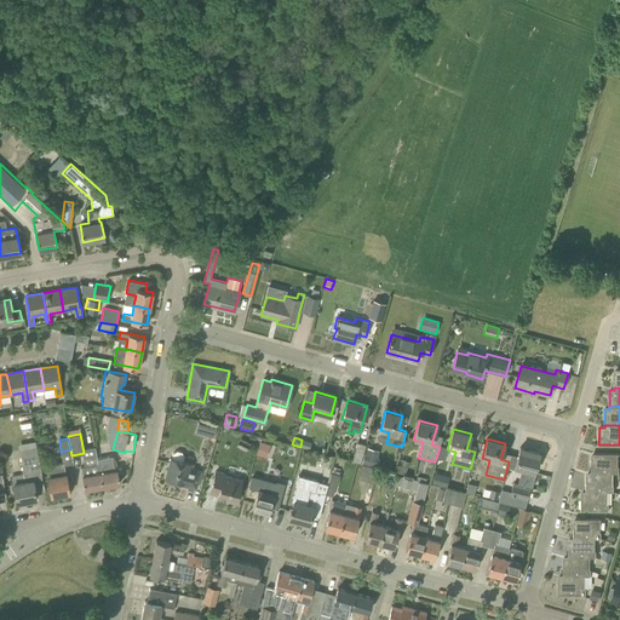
[(259,441),(256,454),(265,458),(270,445),(259,441)]
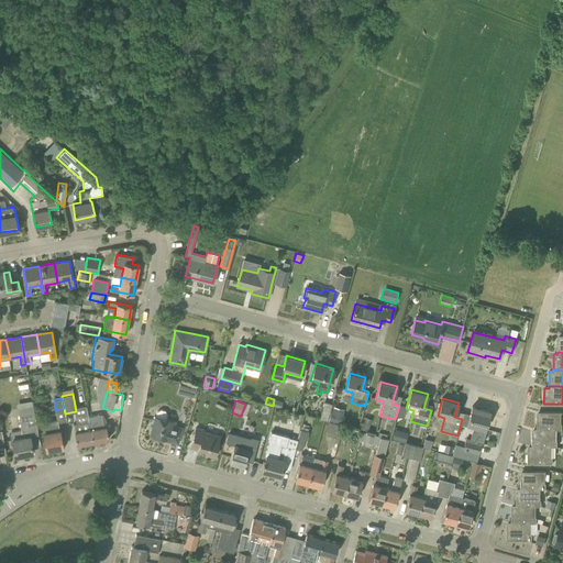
[(328,421),(332,404),(324,401),(320,419),(328,421)]
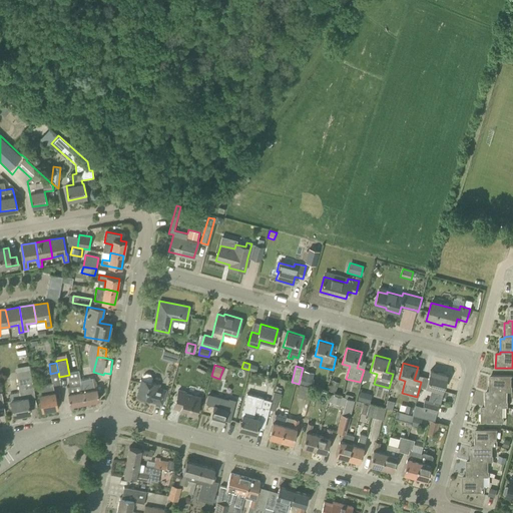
[(441,390),(442,391),(446,375),(430,370),(426,386),(433,388),(441,390)]
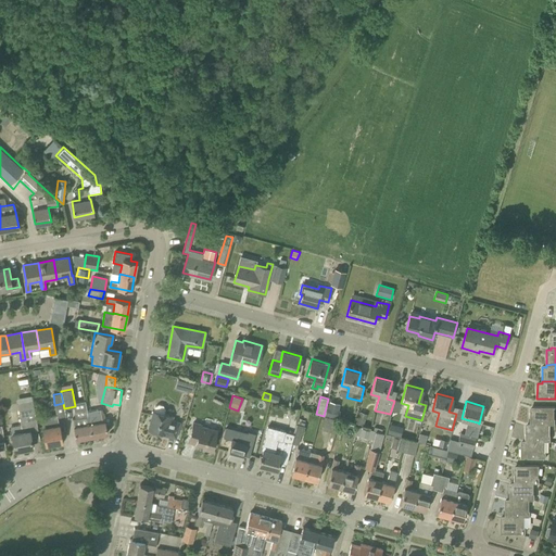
[(34,407),(33,402),(23,403),(24,409),(19,411),(21,425),(11,427),(15,450),(33,446),(29,431),(38,429),(34,407)]
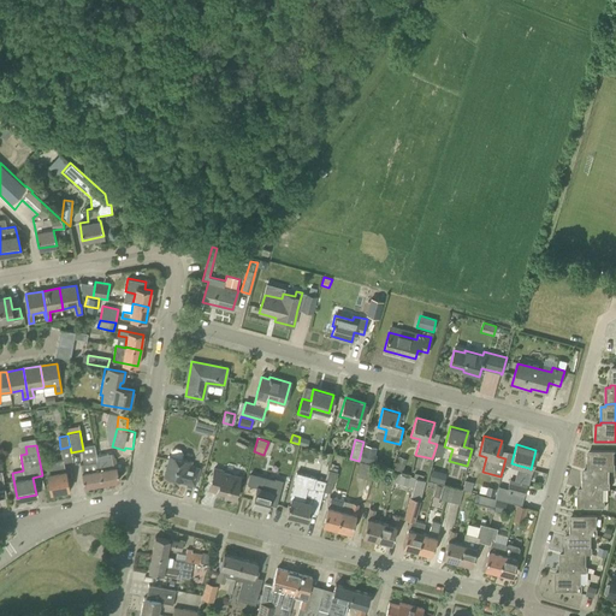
[(182,458),(183,454),(181,449),(176,448),(172,450),(170,456),(170,455),(167,466),(165,467),(164,471),(165,473),(165,475),(182,479),(181,481),(195,485),(199,468),(187,465),(188,460),(182,458)]
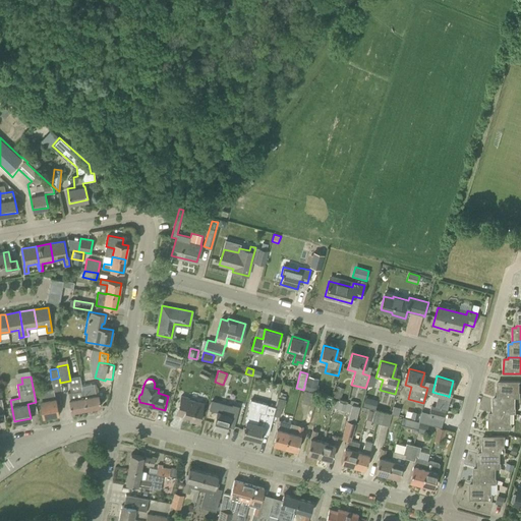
[(304,389),(316,392),(319,385),(317,384),(307,382),(305,381),(304,389)]
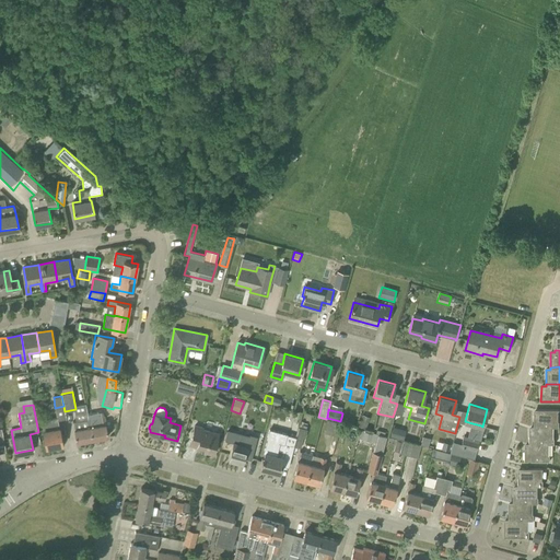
[(558,421),(558,410),(538,409),(538,412),(534,412),(534,427),(553,427),(555,427),(559,427),(559,421),(558,421)]
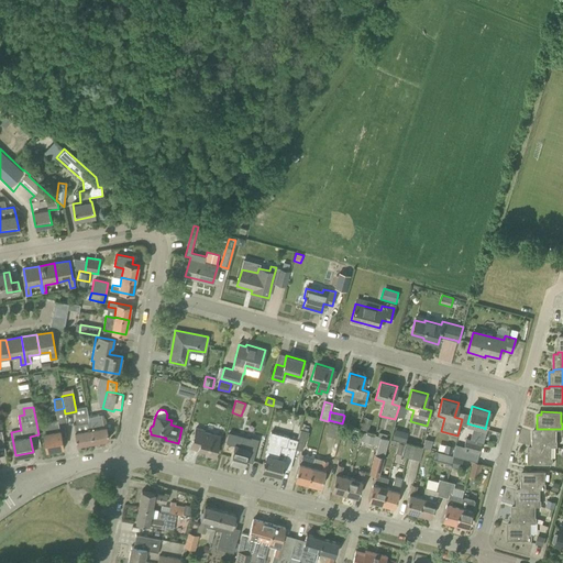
[(92,441),(109,439),(105,418),(99,419),(101,427),(90,429),(92,441)]
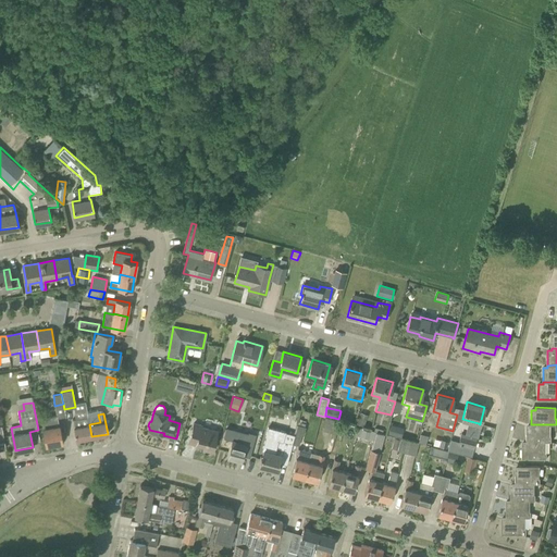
[(59,425),(57,418),(57,416),(41,418),(46,445),(62,442),(59,425)]
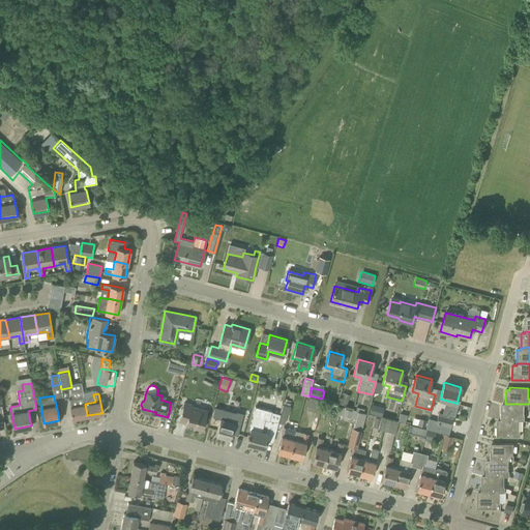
[(245,395),(243,405),(251,406),(253,398),(245,395)]
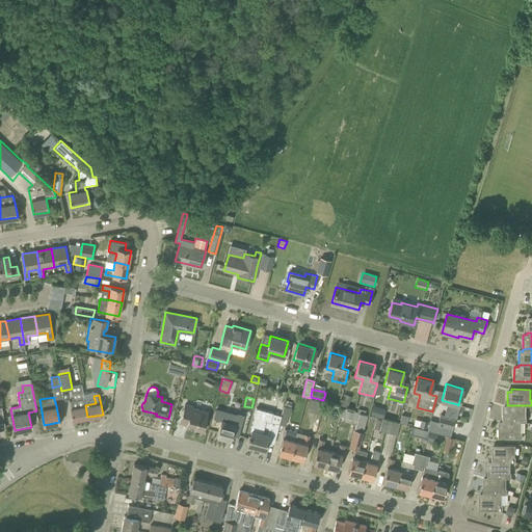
[(84,398),(69,401),(73,420),(87,417),(85,405),(84,398)]
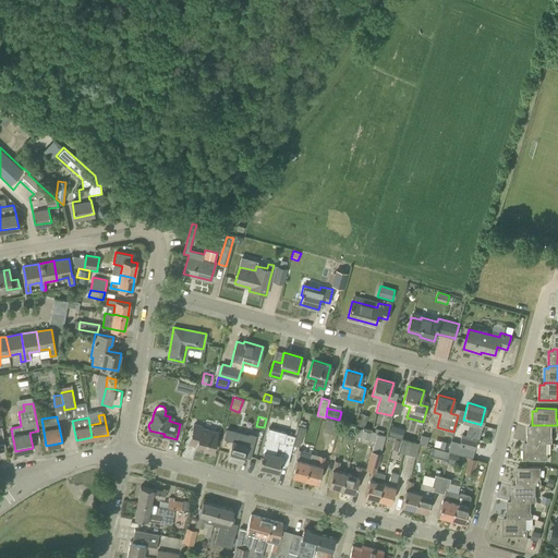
[(367,421),(366,421),(360,417),(358,424),(365,427),(367,421)]
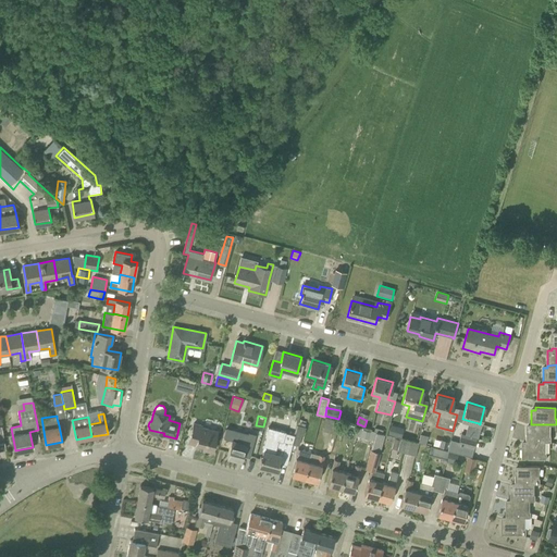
[(335,434),(338,421),(332,420),(329,433),(335,434)]
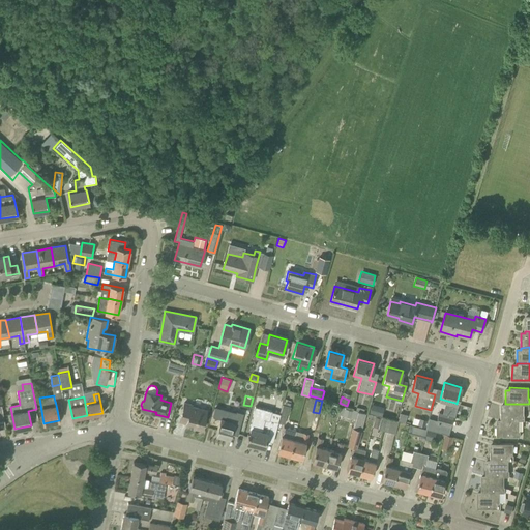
[(202,429),(204,419),(207,409),(193,406),(193,404),(184,402),(179,421),(186,422),(186,424),(202,429)]
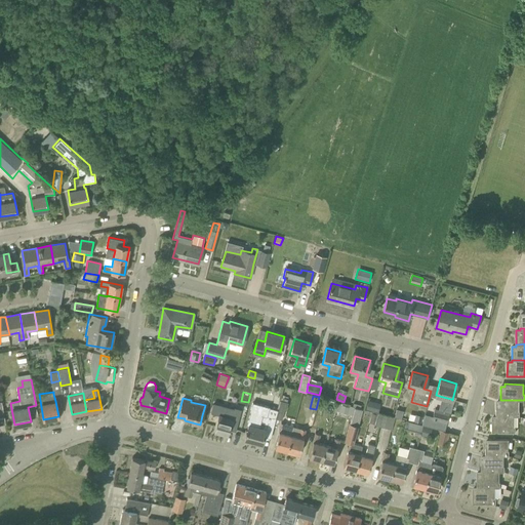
[(378,411),(380,402),(368,399),(366,408),(378,411)]
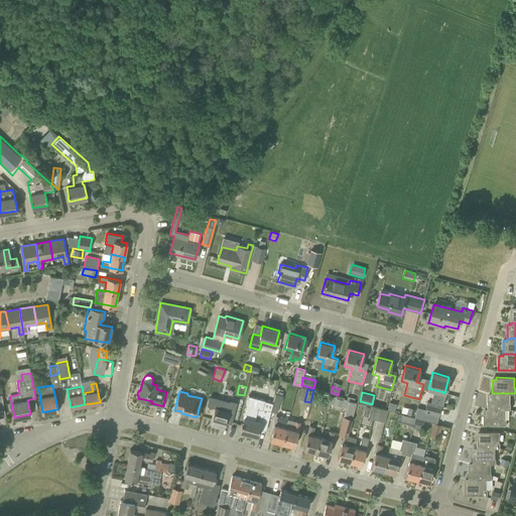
[(510,404),(510,393),(492,393),(492,395),(488,395),(488,408),(506,409),(511,409),(511,404),(510,404)]
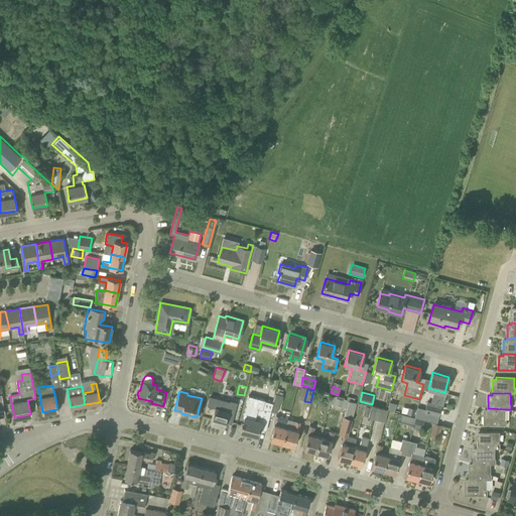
[(281,403),(283,396),(275,394),(274,396),(275,397),(272,408),(271,411),(276,413),(279,403),(281,403)]
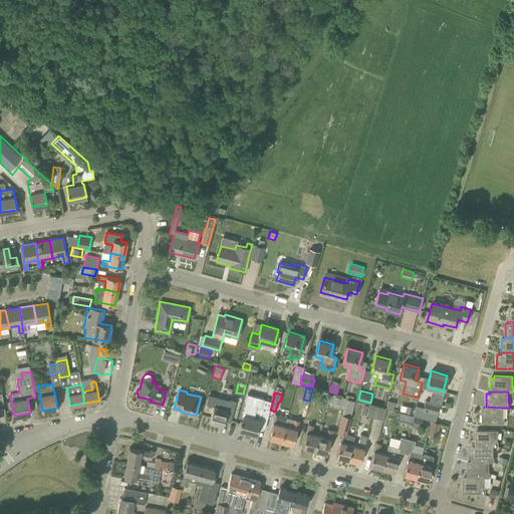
[(341,399),(333,397),(332,403),(331,404),(340,406),(344,406),(346,399),(345,399),(342,398),(341,399)]
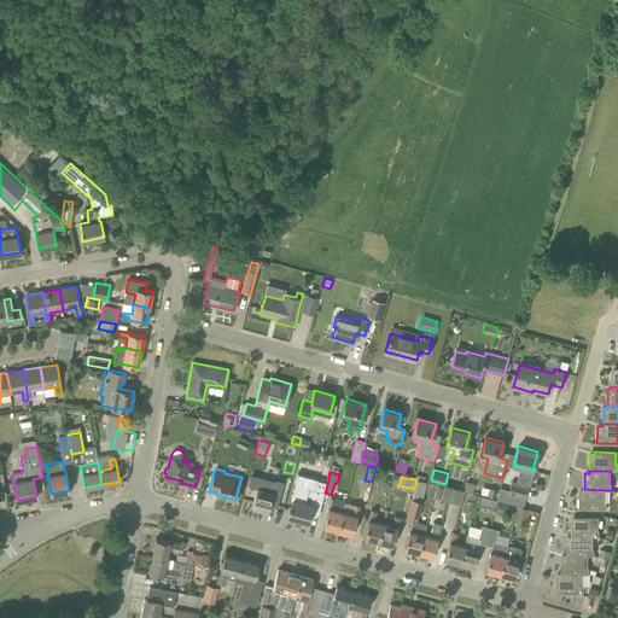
[(418,479),(412,496),(423,499),(424,494),(427,482),(418,479)]
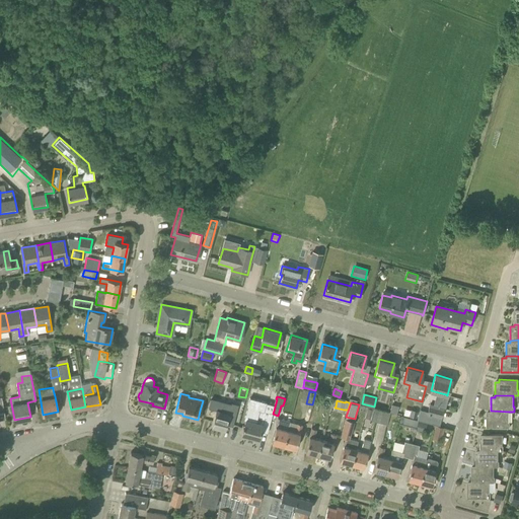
[(443,409),(443,408),(435,405),(430,404),(427,415),(441,418),(443,409)]
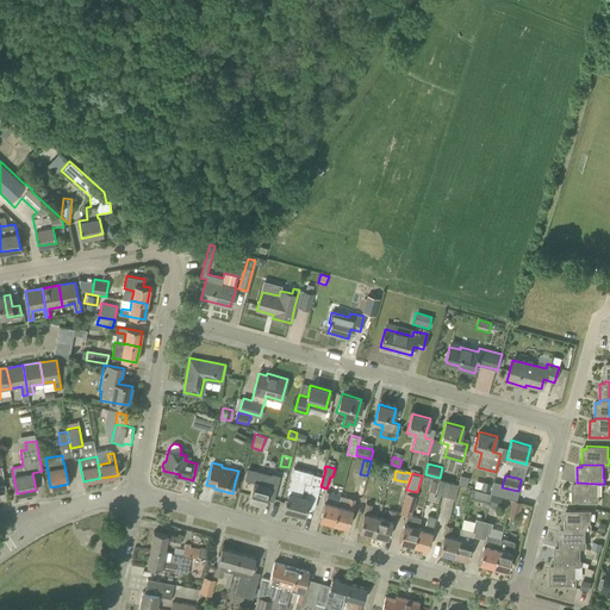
[(273,500),(278,484),(263,480),(262,484),(254,481),(248,500),(262,504),(263,500),(266,499),(273,500)]
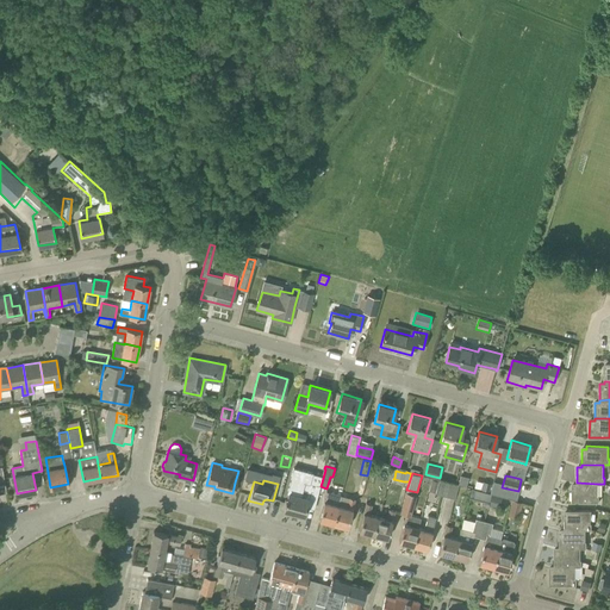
[(474,487),(490,491),(491,483),(475,480),(474,487)]
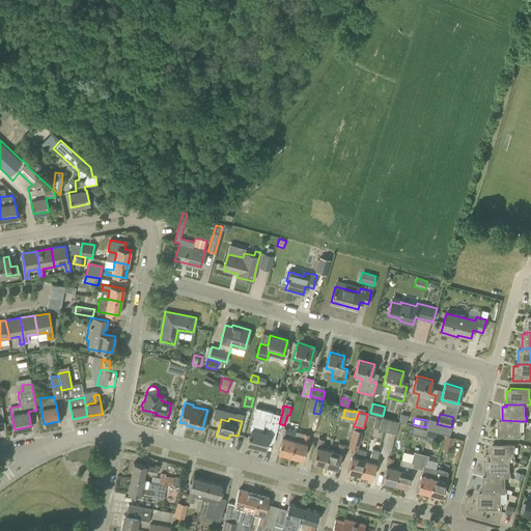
[(274,443),(279,423),(272,421),(264,419),(261,431),(251,429),(250,436),(248,435),(248,438),(249,438),(247,444),(264,448),(267,441),(274,443)]
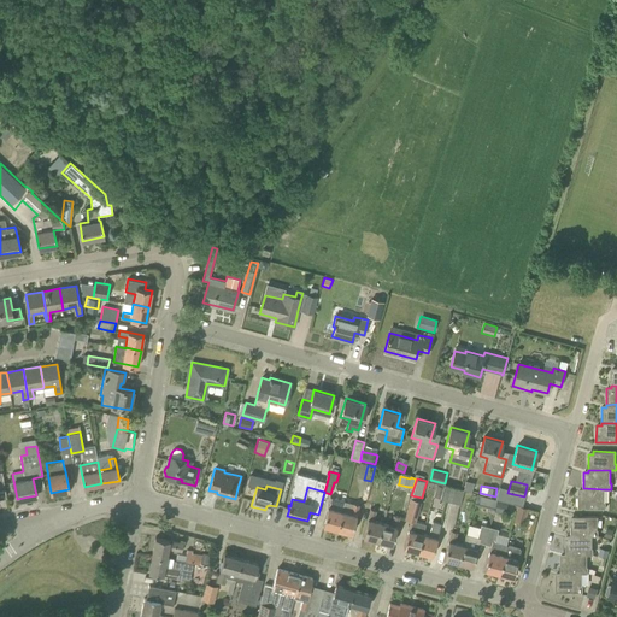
[(450,487),(446,501),(453,504),(459,505),(462,497),(464,491),(457,488),(450,487)]
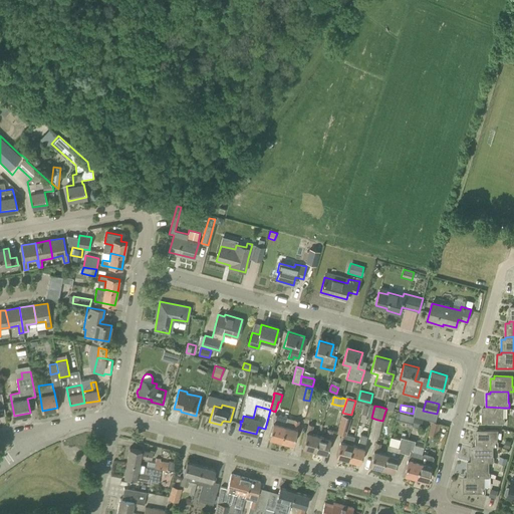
[(505,423),(505,418),(504,418),(504,408),(486,407),(486,409),(482,409),(482,423),(505,423)]
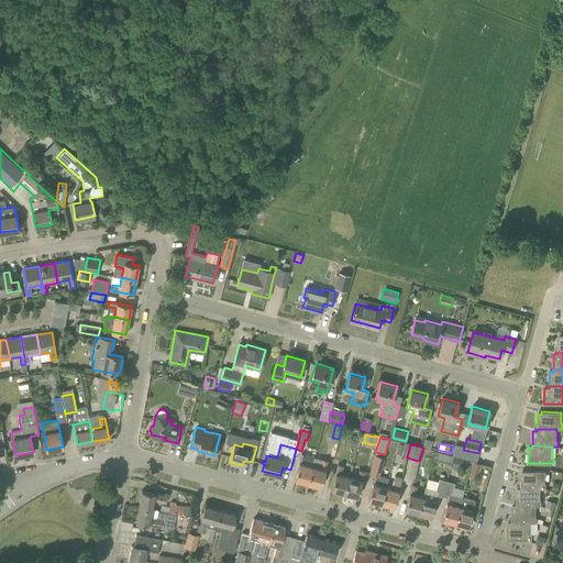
[(450,468),(452,456),(435,452),(433,461),(446,464),(446,465),(448,468),(450,468)]
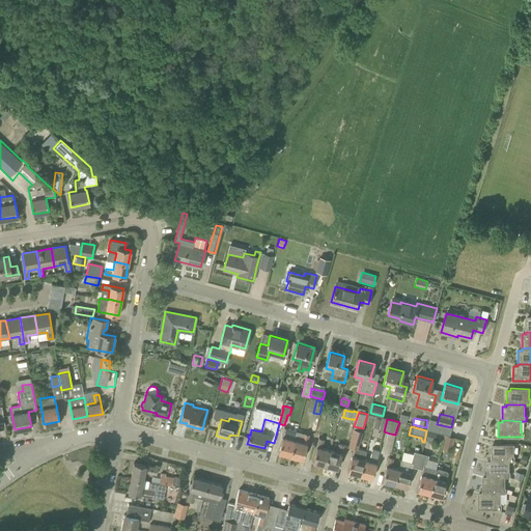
[(295,439),(297,431),(284,427),(278,452),(290,455),(295,439)]
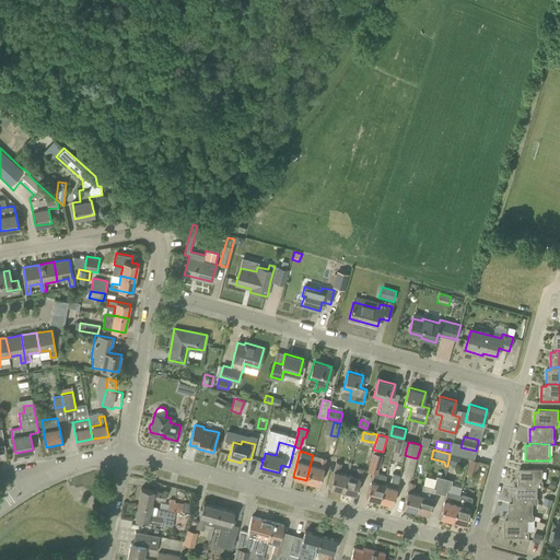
[(380,500),(384,483),(386,476),(377,474),(377,473),(382,454),(373,452),(368,470),(373,473),(366,497),(380,500)]
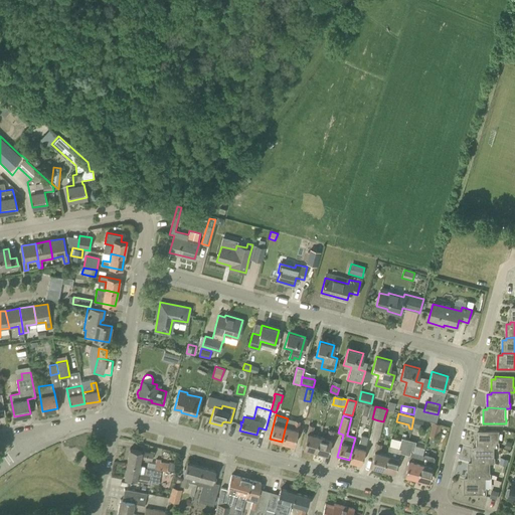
[(412,425),(412,426),(421,428),(423,419),(414,417),(412,425)]
